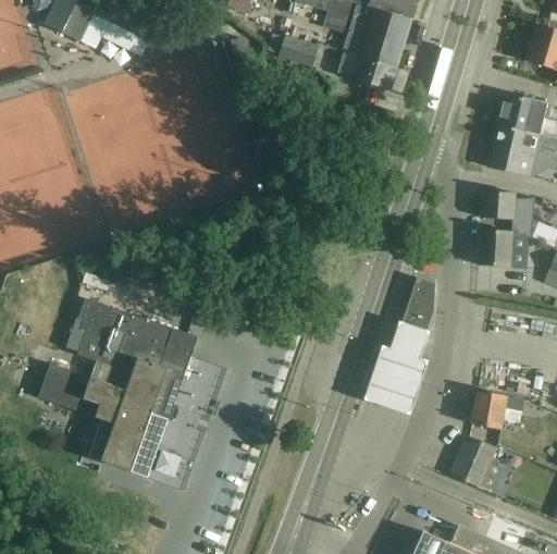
[(56,0),(45,23),(79,40),(94,12),(149,40),(165,8),(149,0),(56,0)]
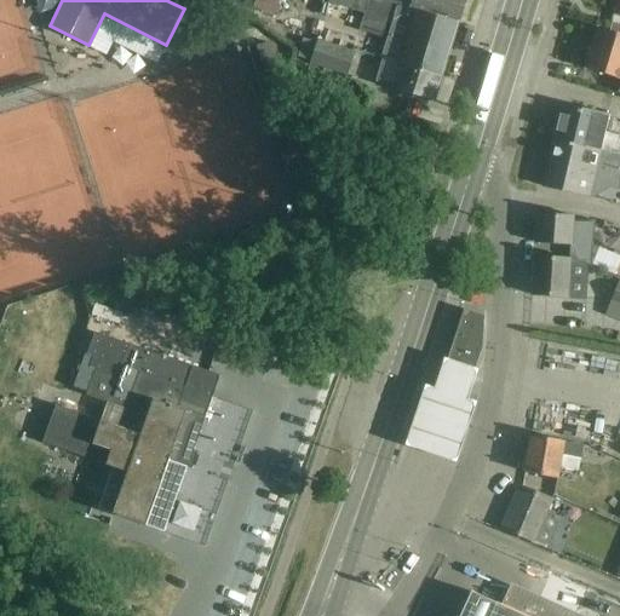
[(368,0),(365,11),(360,27),(379,33),(385,17),(392,19),(395,21),(397,13),(400,4),(388,0),(368,0)]
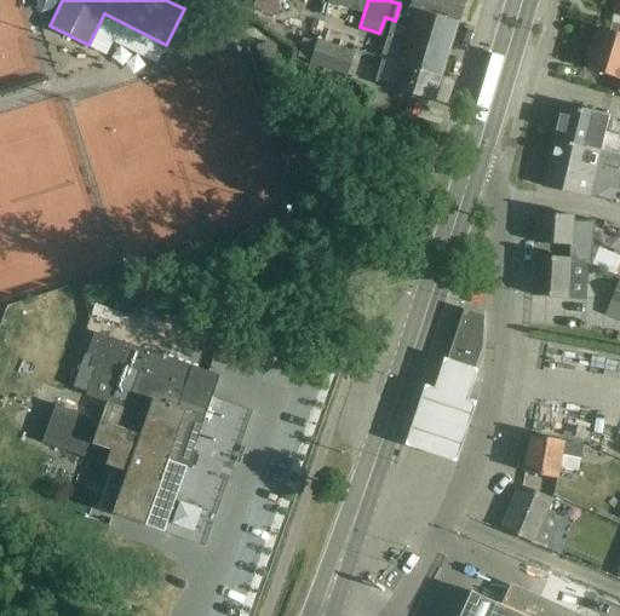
[(388,0),(400,4),(402,5),(415,9),(458,21),(463,0),(388,0)]
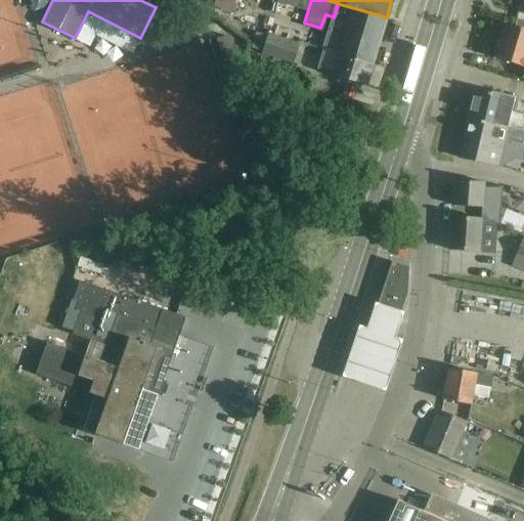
[(337,52),(338,52),(373,62),(387,17),(351,7),(349,14),(336,11),(334,17),(332,16),(322,46),(324,47),(323,48),(337,52)]
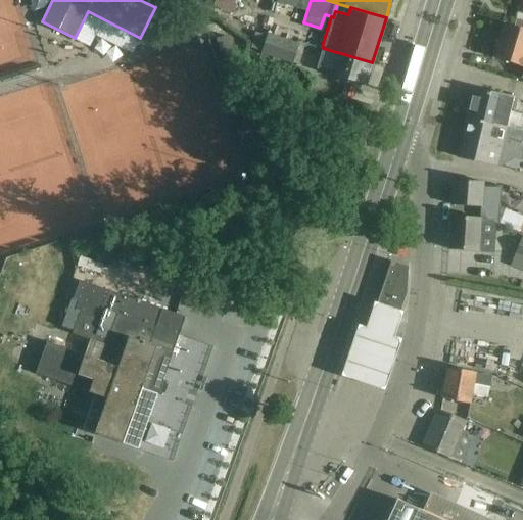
[(503,20),(492,56),(522,63),(522,66),(521,76),(522,76),(522,26),(503,20)]
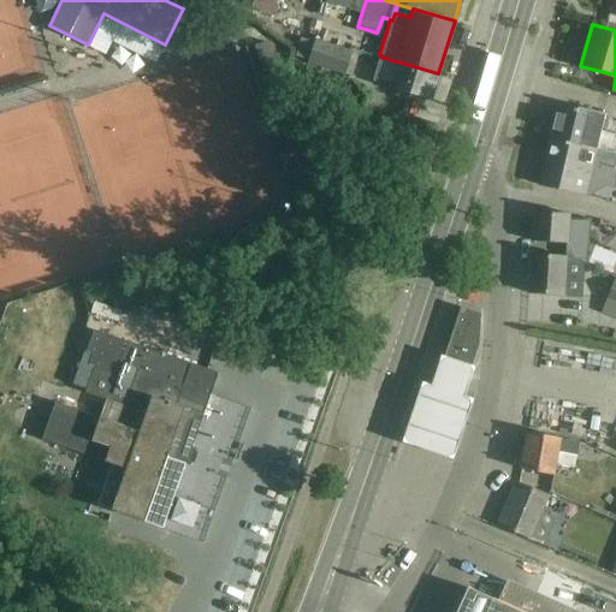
[(349,52),(317,41),(309,61),(343,72),(349,52)]
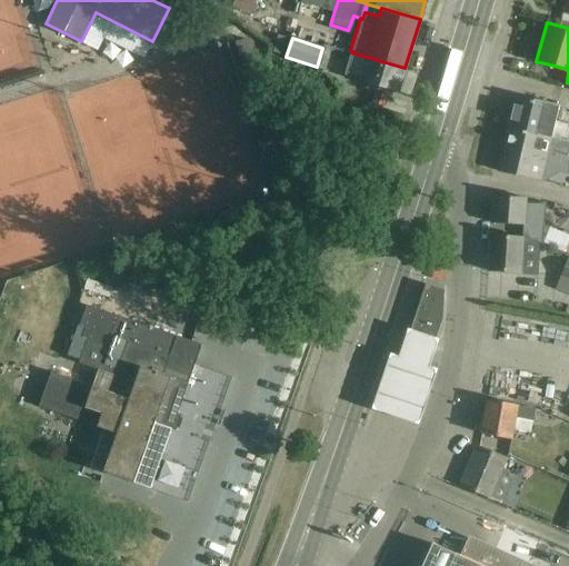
[(405,68),(367,57),(366,57),(351,52),(346,73),(366,79),(365,80),(398,90),(405,68)]
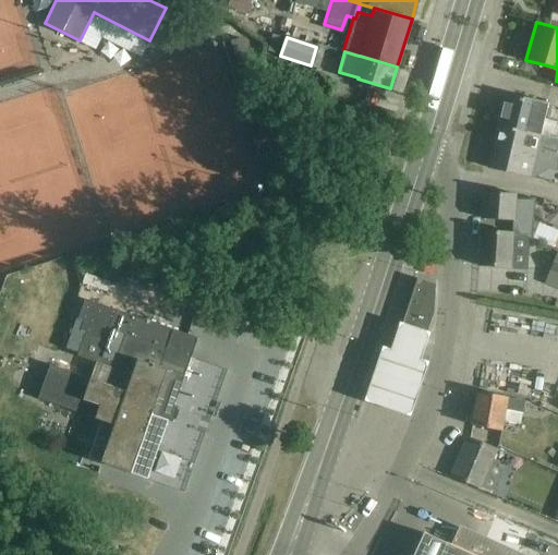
[(506,94),(498,123),(557,137),(557,120),(543,117),(546,103),(506,94)]
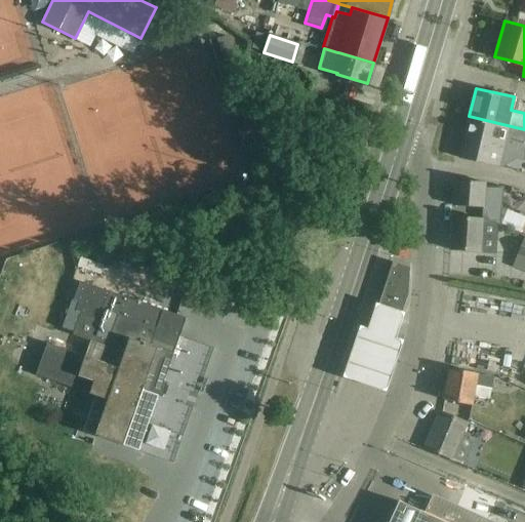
[(524,141),(524,129),(469,116),(459,156),(498,165),(499,159),(506,160),(516,155),(522,156),(524,141)]
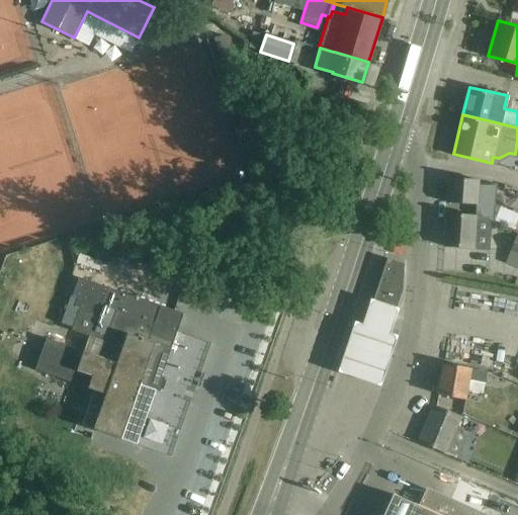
[(476,213),(490,219),(513,227),(517,215),(517,212),(494,204),(496,185),(479,184),(479,179),(448,177),(446,201),(477,203),(476,213)]
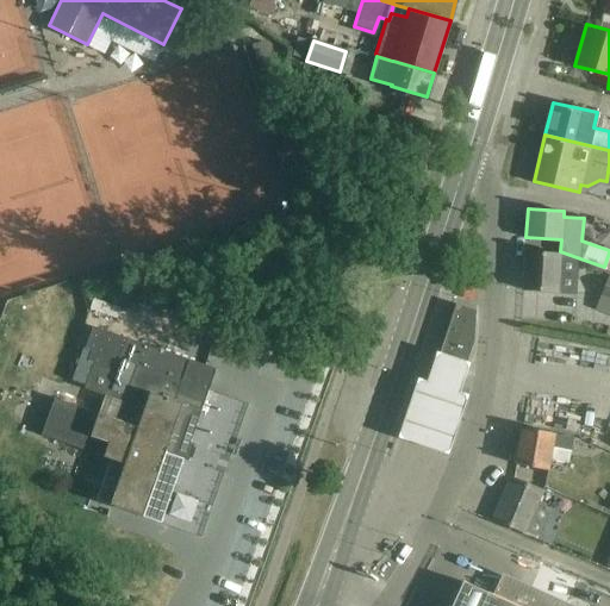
[(577,257),(560,251),(560,252),(526,250),(523,288),(576,292),(577,257)]
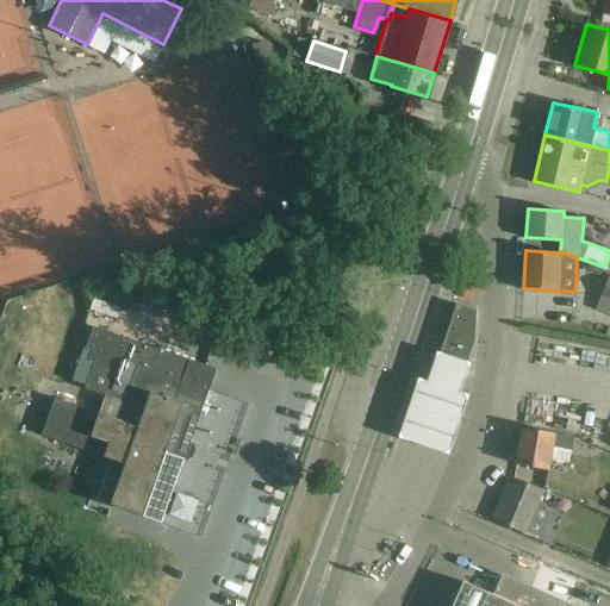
[(456,301),(439,353),(437,357),(465,367),(474,339),(475,308),(456,301)]
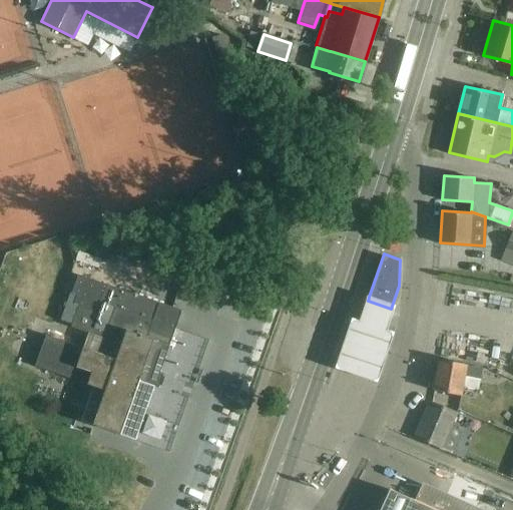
[(46,334),(35,365),(88,384),(93,385),(81,419),(135,438),(175,326),(181,309),(78,274),(62,318),(62,319),(72,322),(71,326),(103,337),(98,352),(46,334)]
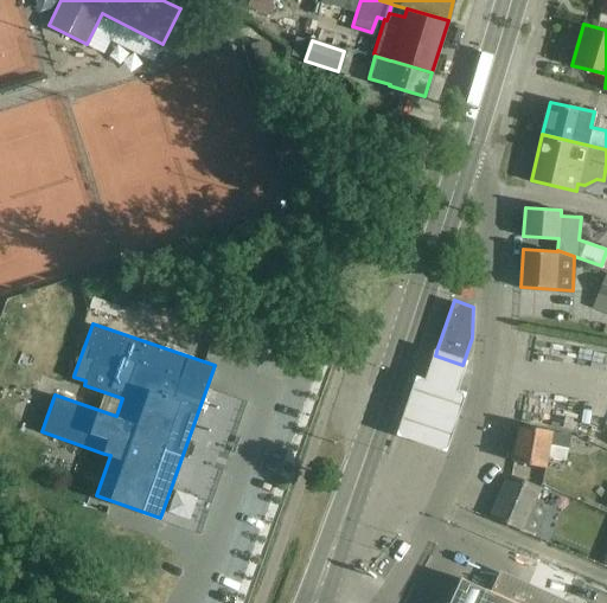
[(423,390),(414,386),(395,446),(445,461),(464,403),(457,401),(465,372),(433,361),(423,390)]
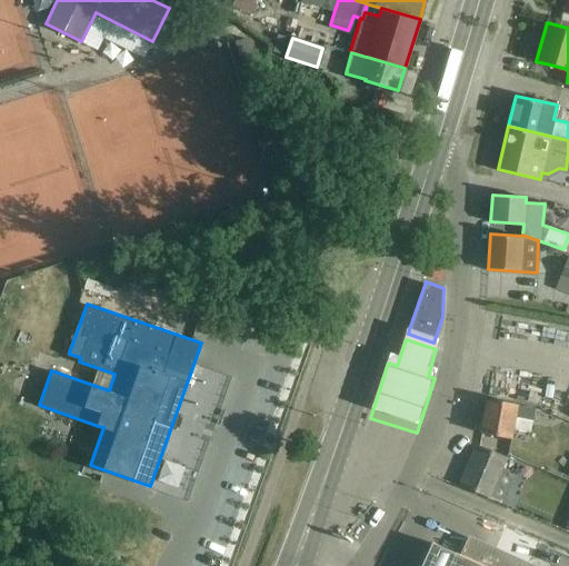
[(495,374),(490,397),(513,400),(517,378),(495,374)]
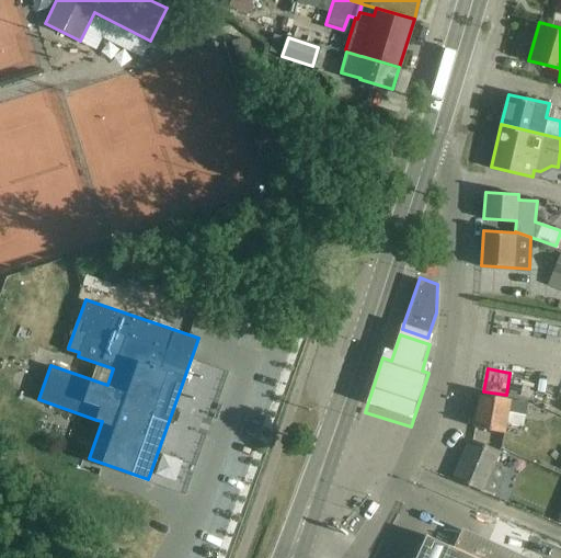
[(480,393),(473,424),(504,431),(507,410),(526,413),(528,401),(480,393)]
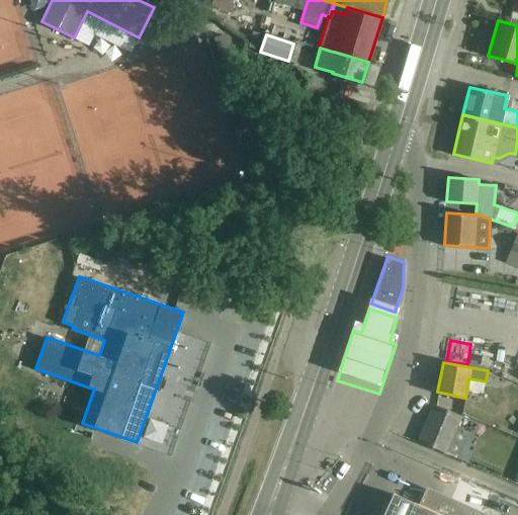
[(419,439),(444,450),(446,450),(447,449),(453,452),(458,451),(464,435),(462,431),(459,429),(461,425),(457,424),(460,417),(433,405),(419,439)]
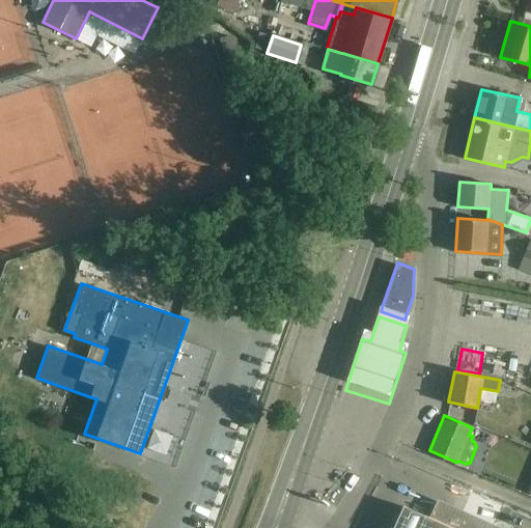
[(392,527),(454,527),(428,517),(403,504),(392,527)]
